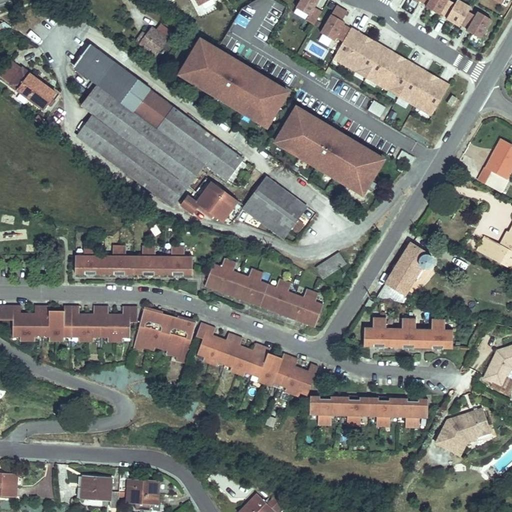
[(321,14),(314,10),(319,0),(302,0),(296,10),(310,18),(307,22),(314,27),(321,14)]
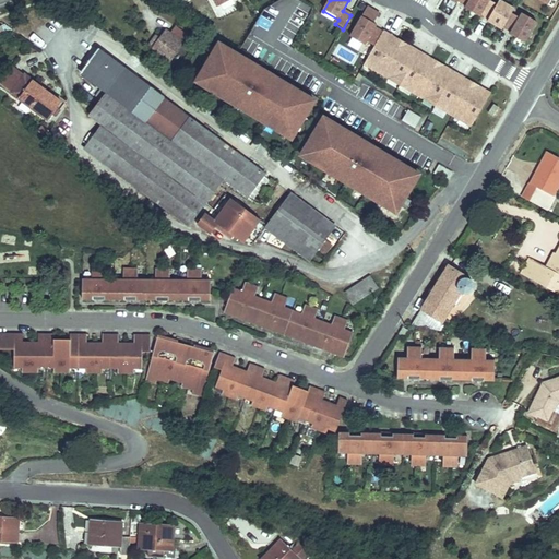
[(482,18),(489,3),(490,0),(461,0),(459,4),(466,10),(465,12),(467,12),(480,20),(482,18)]
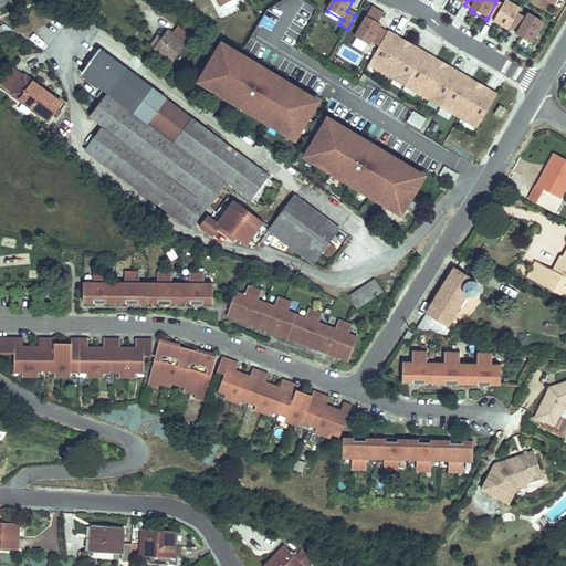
[(540,0),(555,9),(559,0),(540,0)]
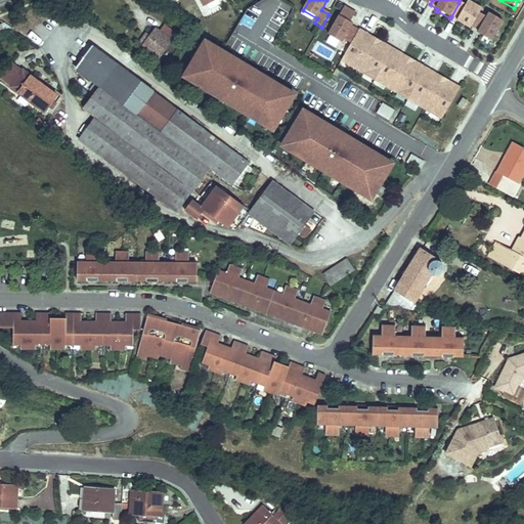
[(479,15),(482,10),(469,3),(466,7),(459,3),(451,16),(459,20),(457,23),(459,24),(471,31),(472,29),(479,15)]
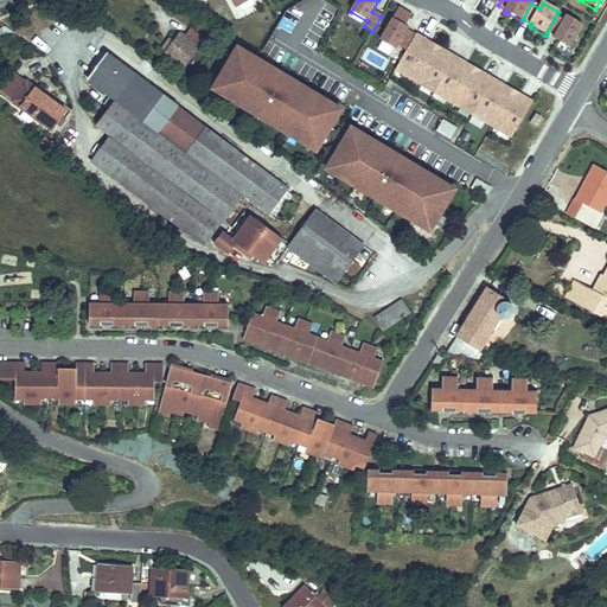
[(406,25),(410,17),(398,10),(379,40),(395,50),(397,46),(406,52),(415,37),(407,32),(408,29),(404,27),(406,25)]
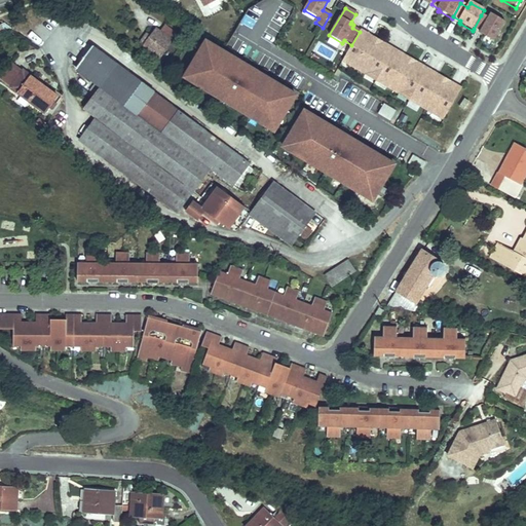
[(493,42),(504,23),(491,15),(489,20),(481,15),(474,29),(482,33),(480,35),(481,36),(493,42)]
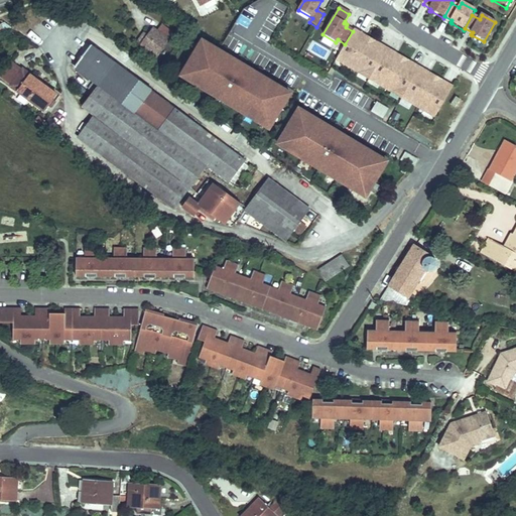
[(156,52),(175,26),(162,17),(156,25),(153,23),(148,31),(141,41),(156,52)]
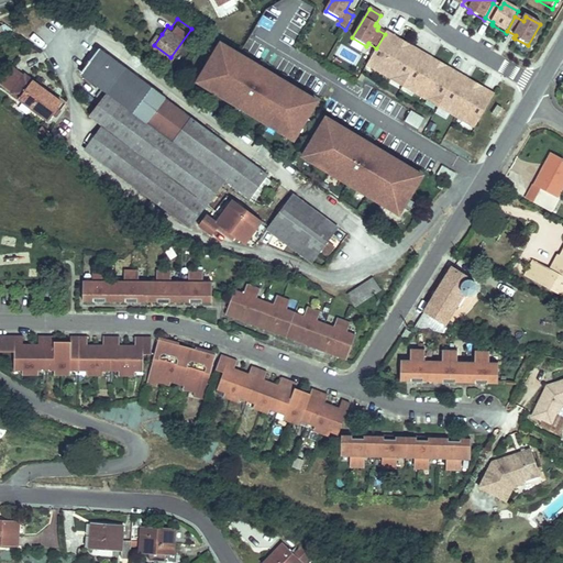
[(154,45),(162,34),(157,31),(150,42),(154,45)]
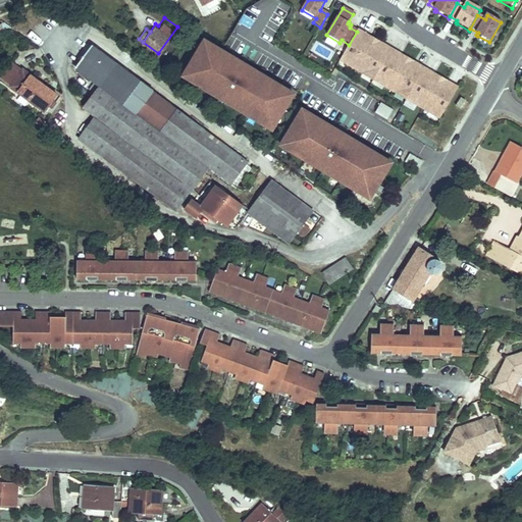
[(364,43),(361,41),(365,35),(357,31),(357,32),(349,45),(354,48),(345,63),(350,66),(349,68),(356,71),(370,47),(364,43)]
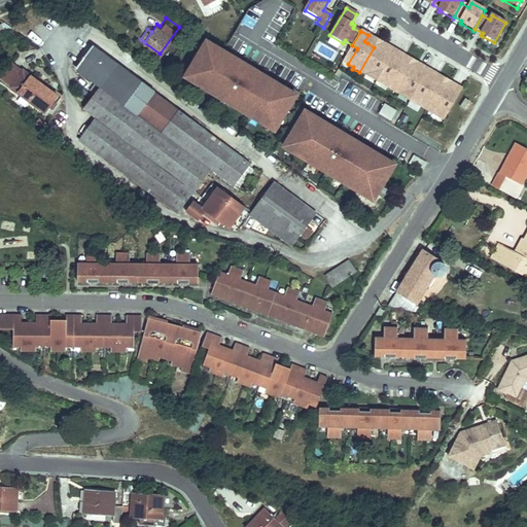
[(374,47),(378,40),(369,35),(364,41),(367,43),(374,47)]
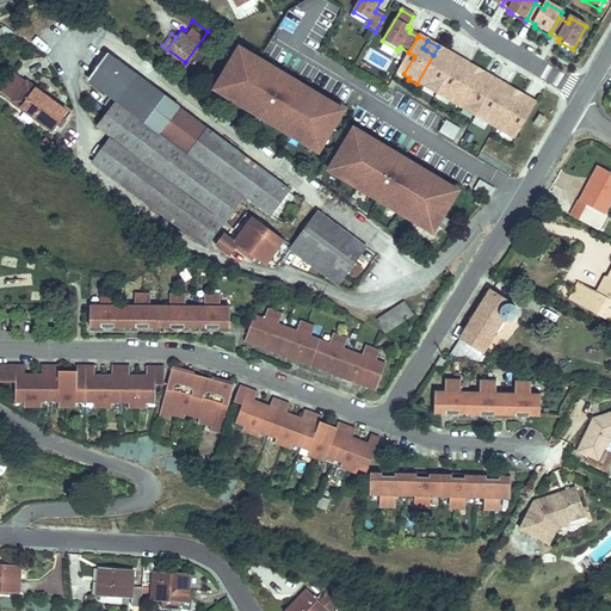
[(142,112),(161,88),(104,44),(85,69),(113,91),(142,112)]
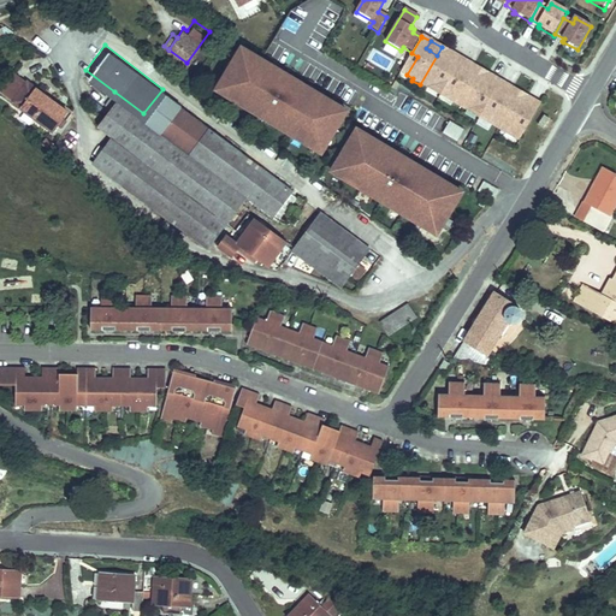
[(255,52),(246,46),(246,47),(242,46),(238,53),(246,57),(249,51),(254,53),(255,52)]
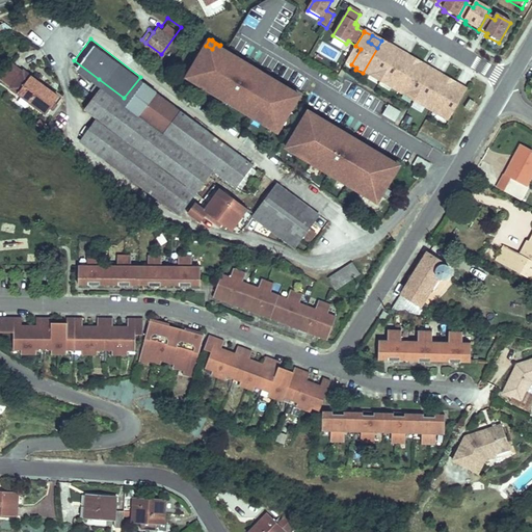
[(387,53),(391,47),(381,41),(377,48),(384,51),(387,53)]
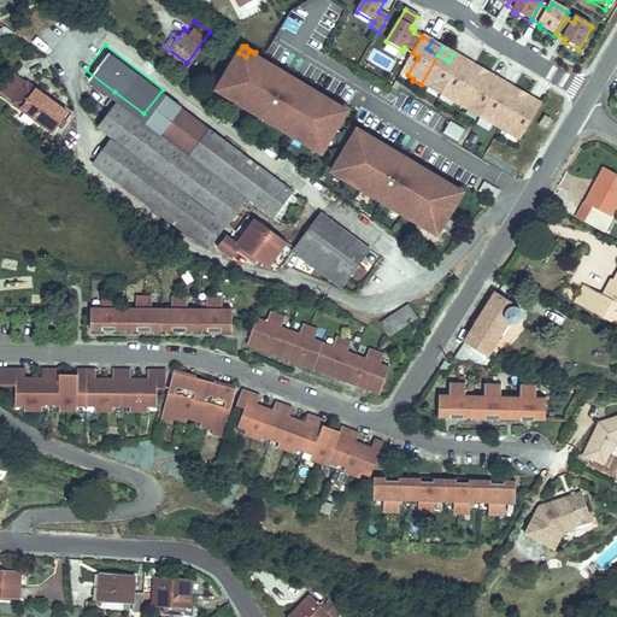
[(321,139),(328,144),(344,116),(338,112),(341,105),(336,103),(254,53),(250,51),(246,57),(239,53),(222,80),(229,84),(225,90),(230,94),(312,142),(317,146),(321,139)]
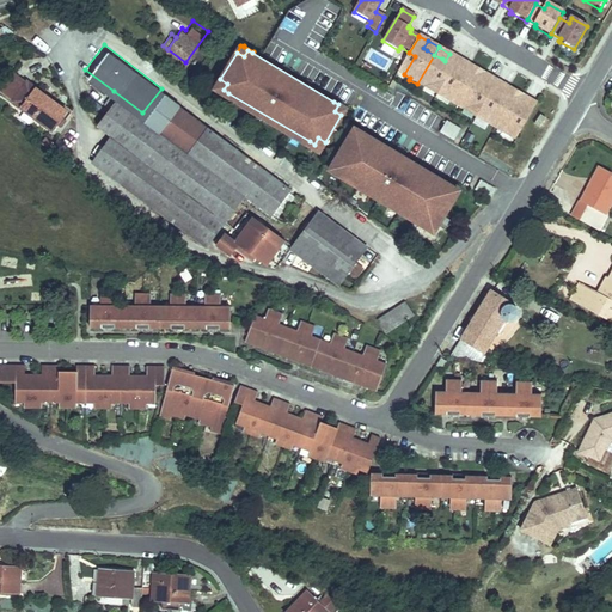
[(438,93),(458,59),(450,54),(445,61),(442,59),(434,55),(417,84),(423,87),(424,86),(438,93)]
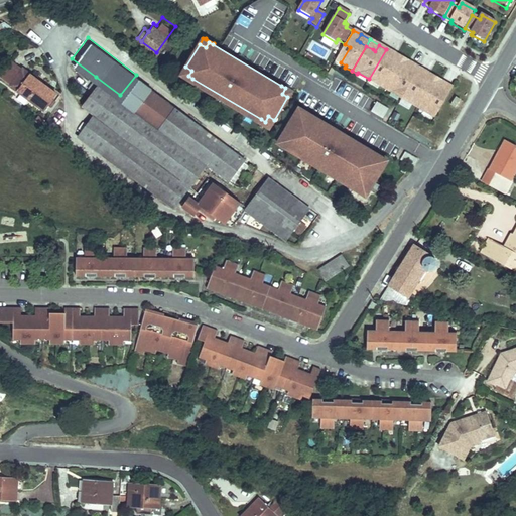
[(384,90),(399,66),(393,61),(390,59),(393,53),(386,49),(369,79),(380,86),(379,87),(384,90)]
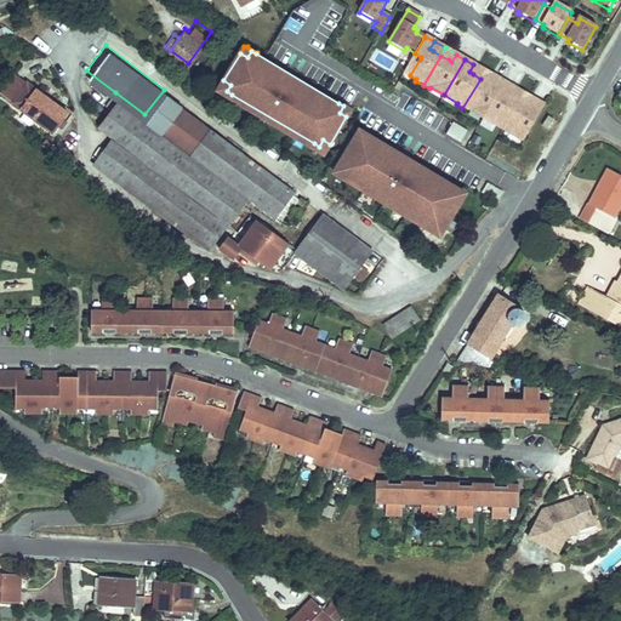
[(3,64),(0,67),(0,95),(41,129),(60,106),(41,91),(39,95),(3,64)]
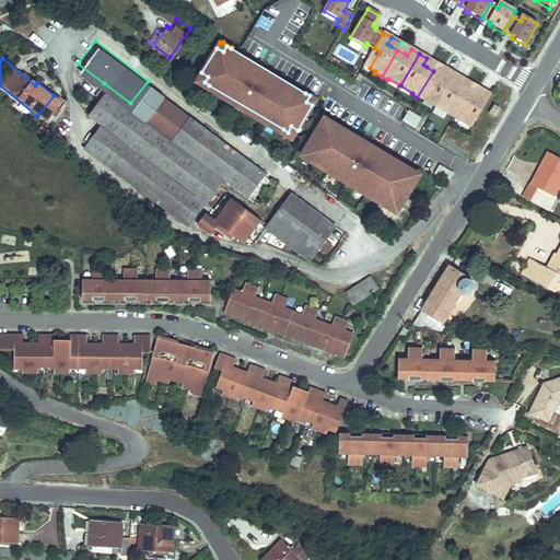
[(433,71),(436,63),(427,58),(423,65),(427,67),(433,71)]
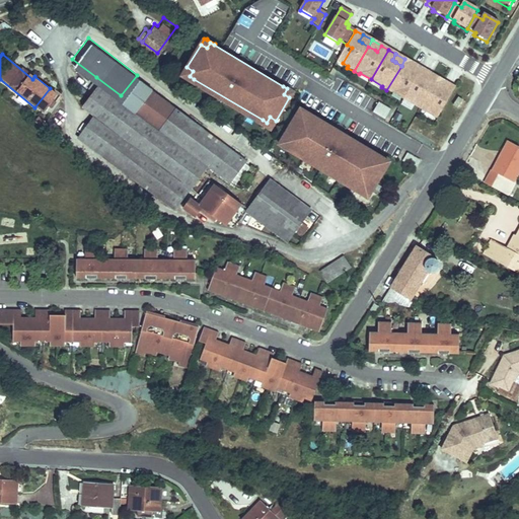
[(410,71),(414,65),(404,59),(401,66),(408,69),(410,71)]
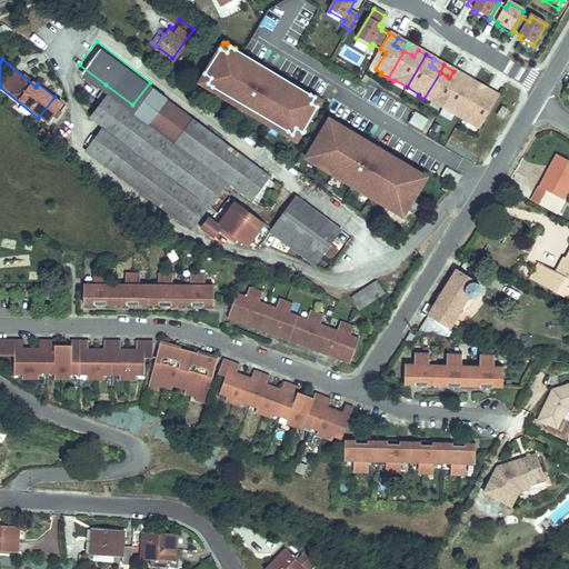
[(442,108),(461,76),(453,71),(449,78),(447,76),(440,72),(423,99),(429,102),(430,101),(442,108)]
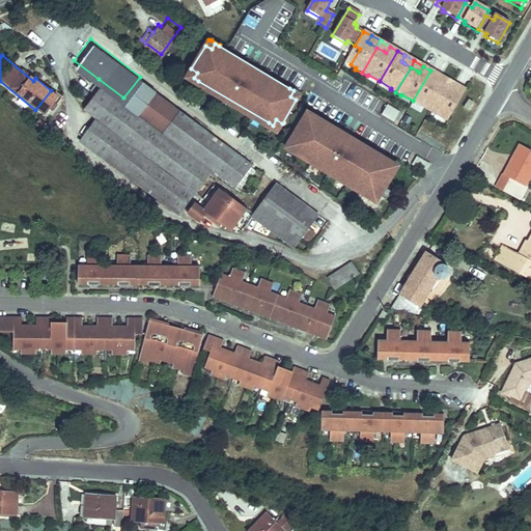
[(194,78),(197,73),(191,68),(187,76),(190,77),(189,78),(197,83),(198,81),(194,78)]
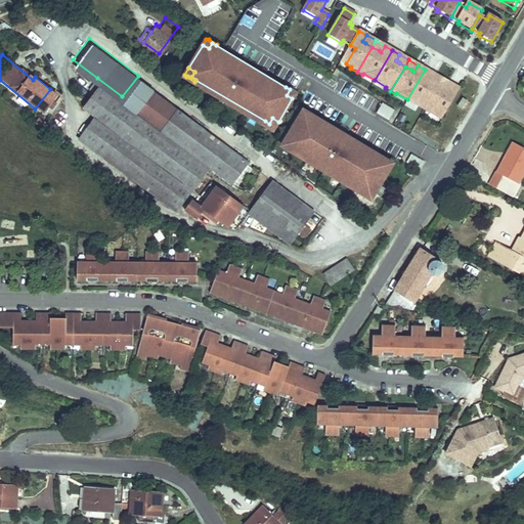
[(423,111),(438,85),(431,81),(429,80),(433,74),(425,70),(407,99),(419,105),(418,107),(423,111)]
